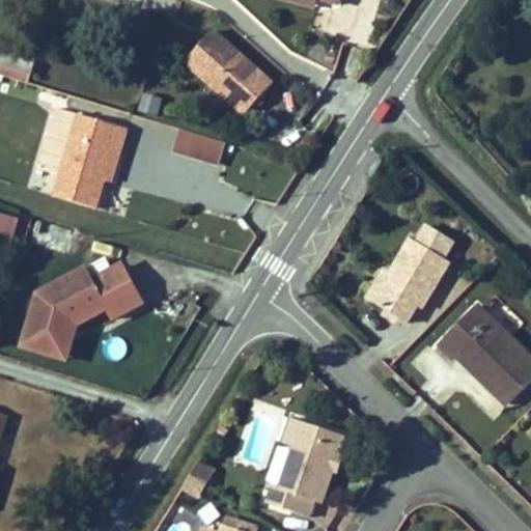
[(296,0),(282,16),(317,47),(340,22),(337,19),(342,12),(346,16),(359,0),(296,0)]
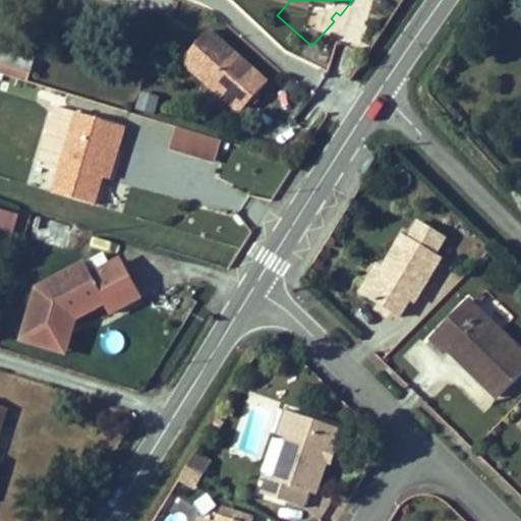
[(331,18),(334,21),(340,15),(336,12),(331,18)]
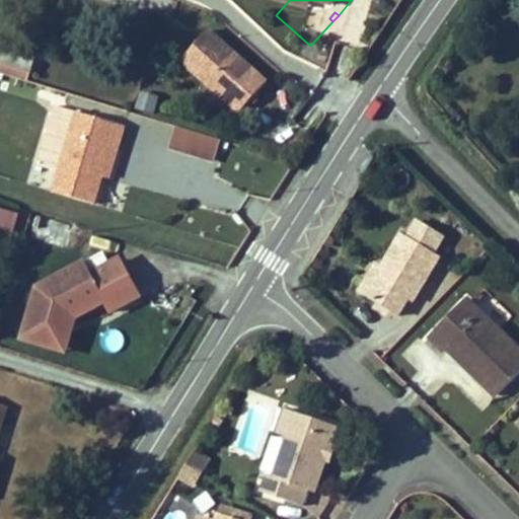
[(273,88),(215,38),(188,68),(245,120),(273,88)]
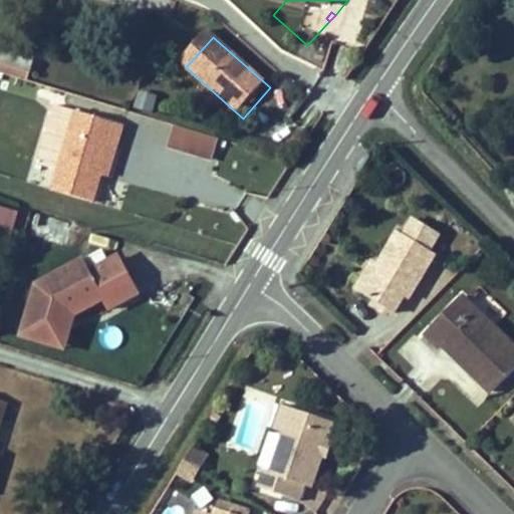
[(0,60),(29,69),(35,52),(0,41),(0,60)]
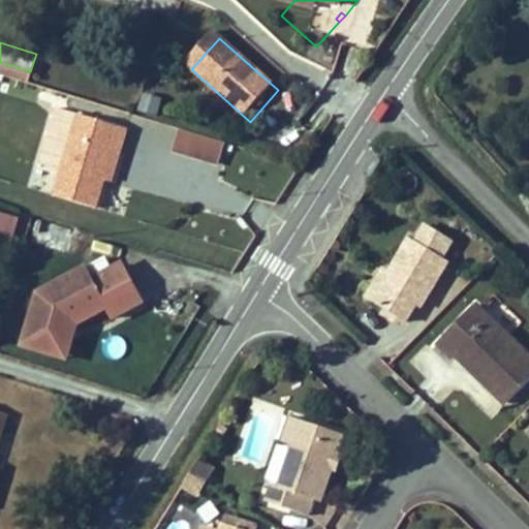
[(155,117),(161,98),(143,92),(136,112),(155,117)]
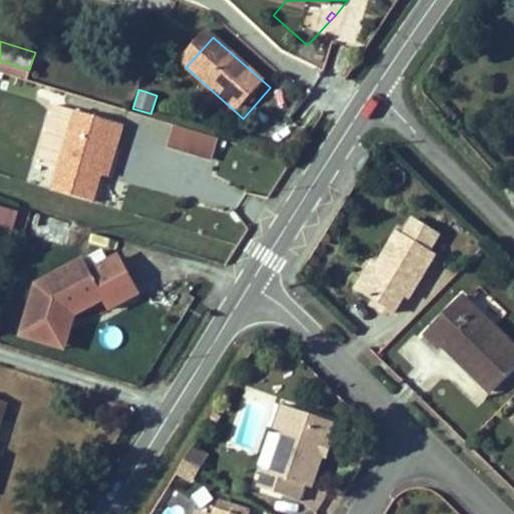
[(59,162),(50,191),(88,203),(97,175),(106,145),(113,147),(119,125),(73,111),(59,162)]
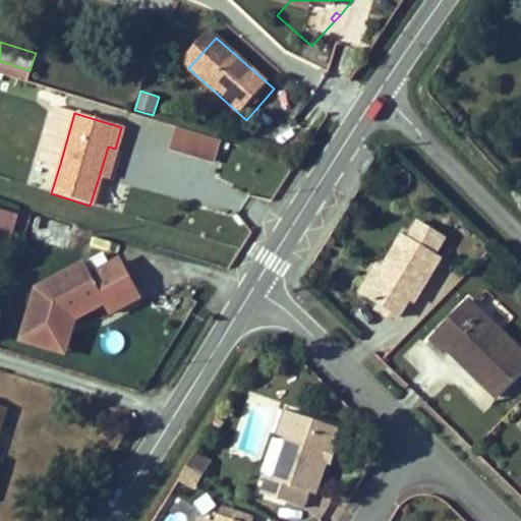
[(176,126),(169,149),(215,163),(222,140),(176,126)]
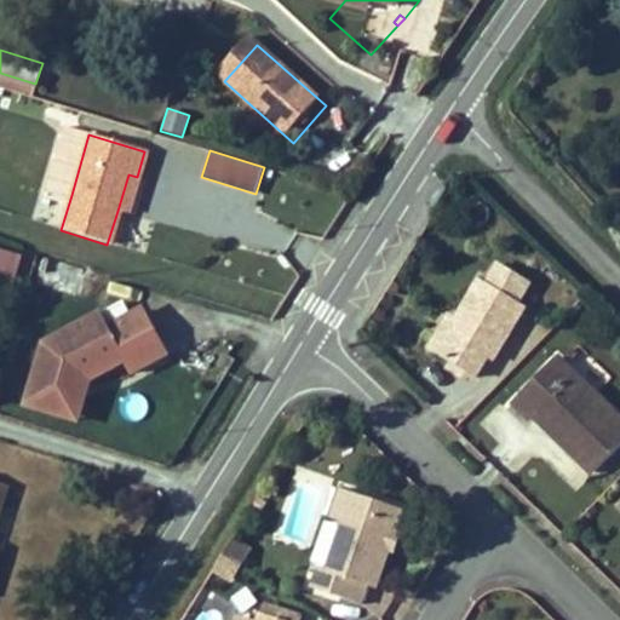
[(126,213),(137,177),(128,174),(118,211),(126,213)]
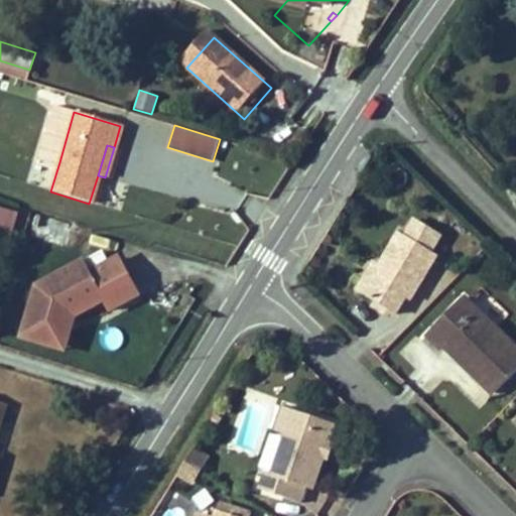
[(0,235),(12,238),(17,212),(0,208),(0,235)]
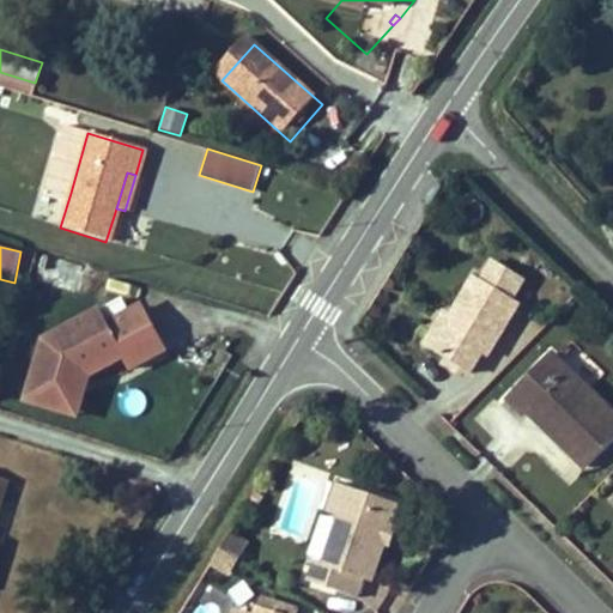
[(40,260),(38,285),(80,287),(82,262),(40,260)]
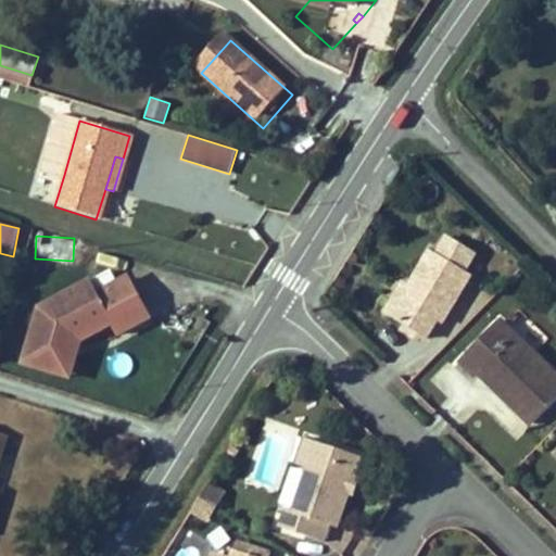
[(451,236),(441,253),(469,270),(479,252),(451,236)]
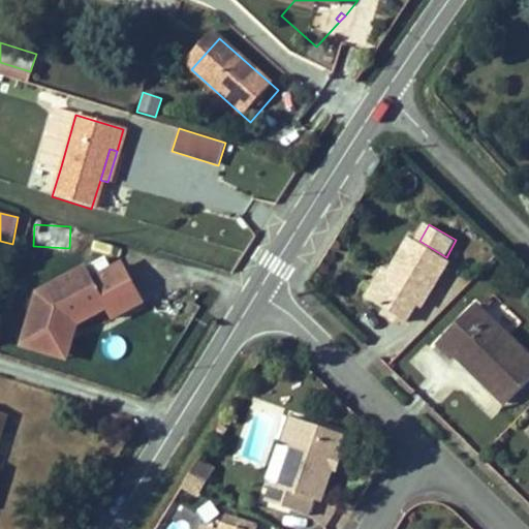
[(453,260),(446,257),(419,241),(413,238),(394,270),(376,302),(411,321),(426,294),(431,298),(453,260)]
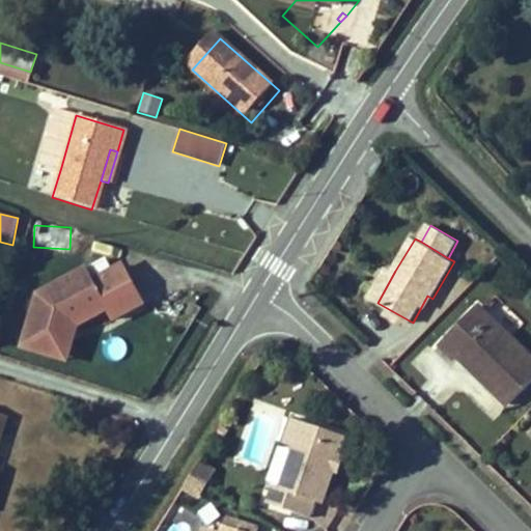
[(115,308),(142,287),(117,255),(91,274),(86,268),(48,297),(34,326),(64,340),(73,324),(79,318),(82,323),(111,301),(115,308)]
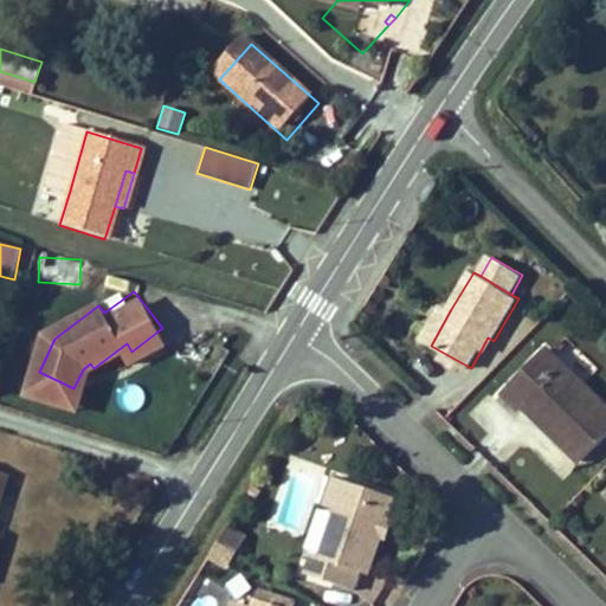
[(451,309),(445,305),(425,342),(431,346),(451,309)]
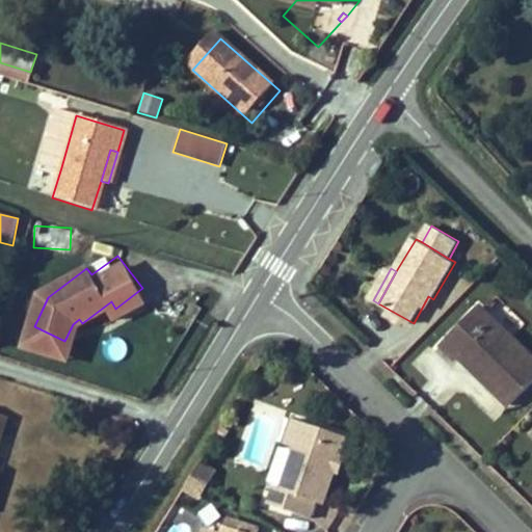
[(519,400),(531,386),(531,349),(483,302),(448,341),(464,356),(469,352),(519,400)]
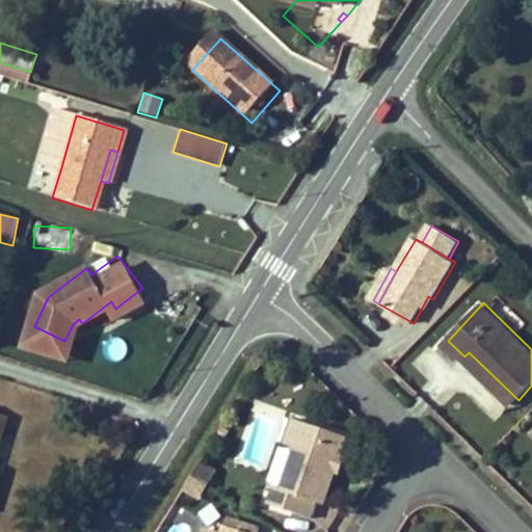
[(64,361),(82,323),(79,319),(73,324),(64,341),(34,326),(26,343),(64,361)]
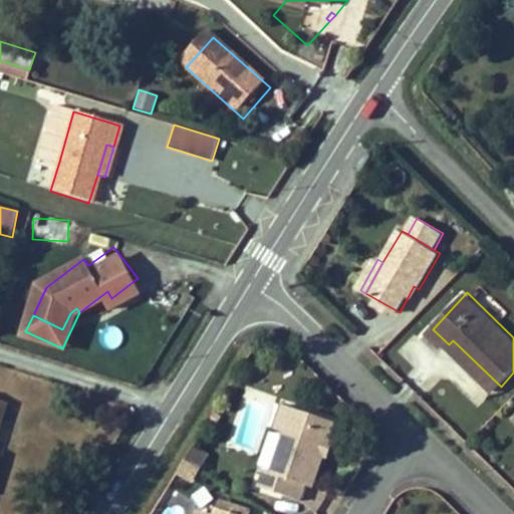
[(276,429),(284,432),(292,407),(283,404),(276,429)]
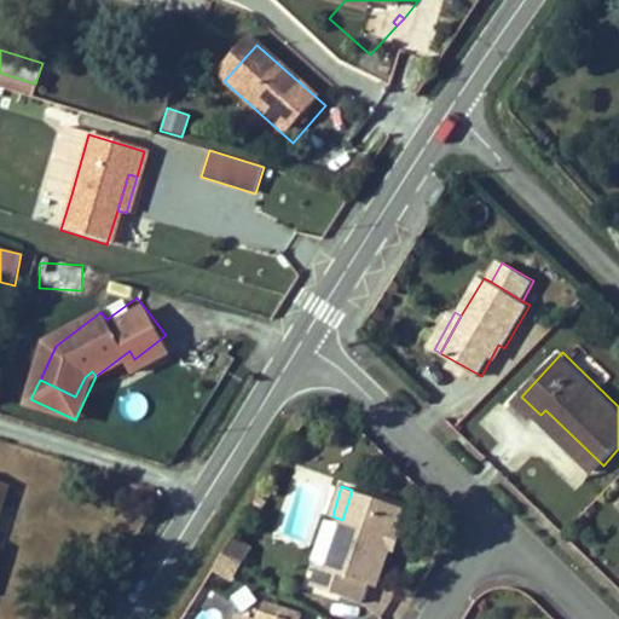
[(329,565),(323,562),(316,584),(364,600),(369,583),(379,585),(391,548),(392,543),(386,541),(388,532),(394,533),(395,528),(403,507),(352,490),(342,520),(329,565)]
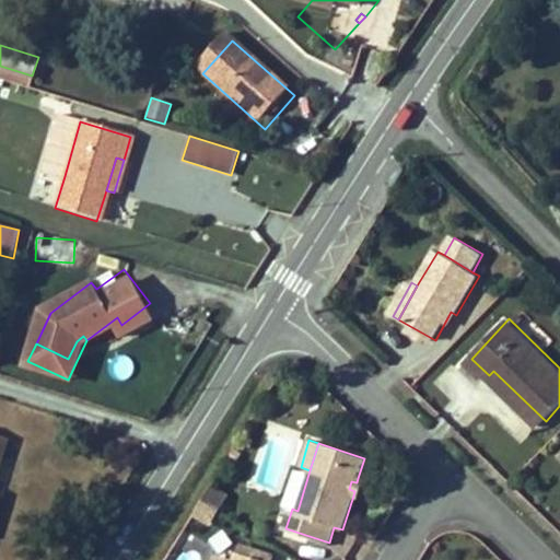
[(363,479),(358,478),(357,482),(351,481),(349,489),(354,491),(353,496),(358,496),(363,479)]
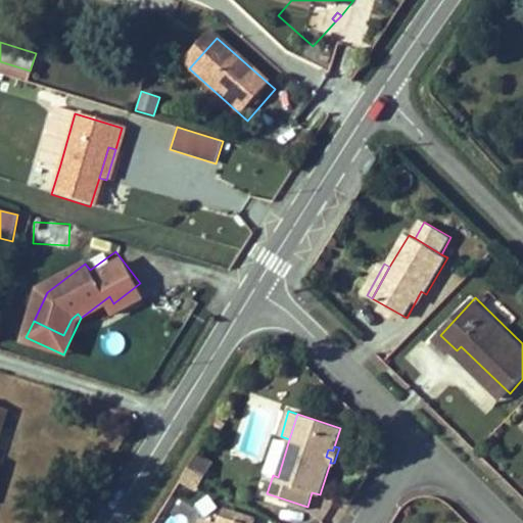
[(252,522),(225,514),(222,522),(252,522)]
